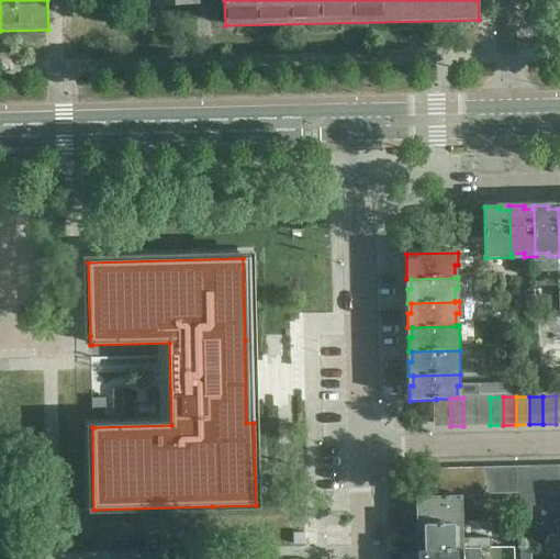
[(477,425),(477,398),(463,398),(463,426),(477,425)]
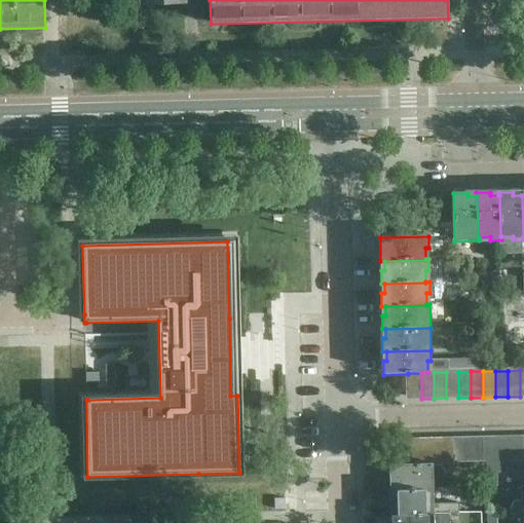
[(458,398),(458,372),(446,372),(446,398),(458,398)]
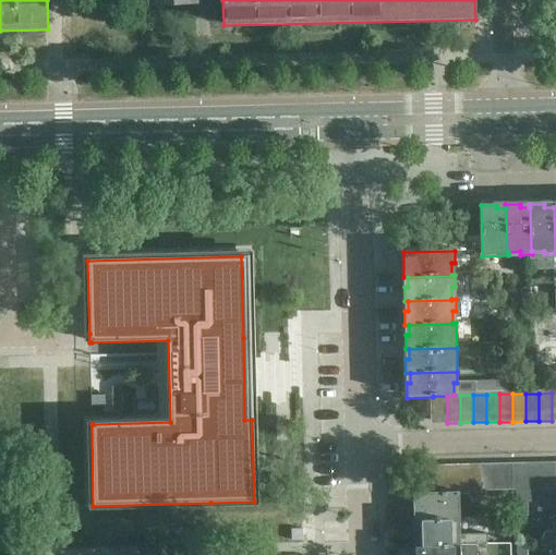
[(447,423),(447,396),(433,396),(433,397),(434,423),(447,423)]
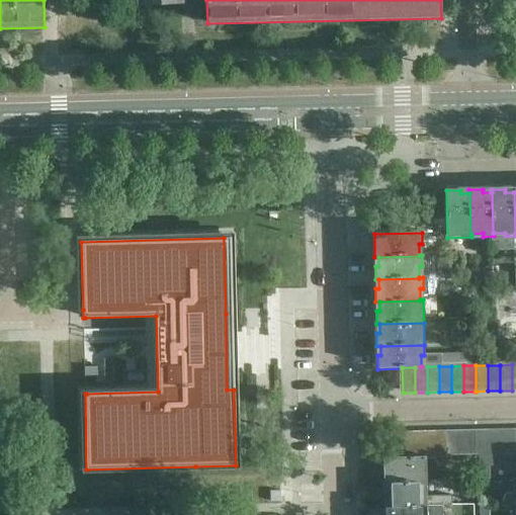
[(515,431),(504,432),(504,456),(515,456),(515,431)]
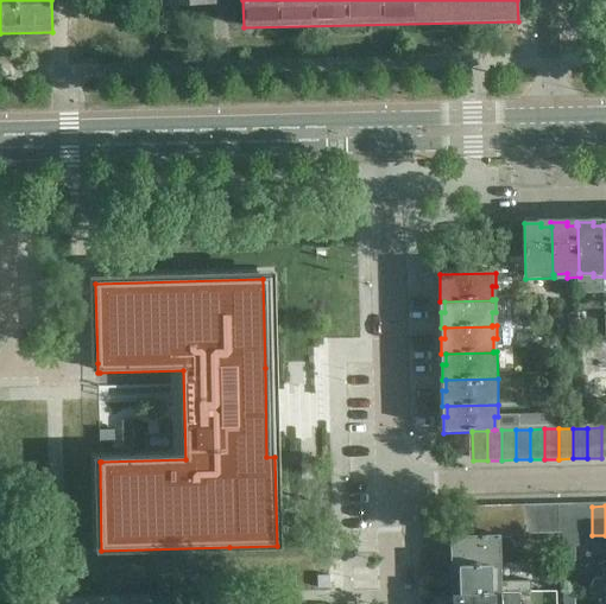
[(556,536),(556,516),(555,507),(541,508),(542,536),(556,536)]
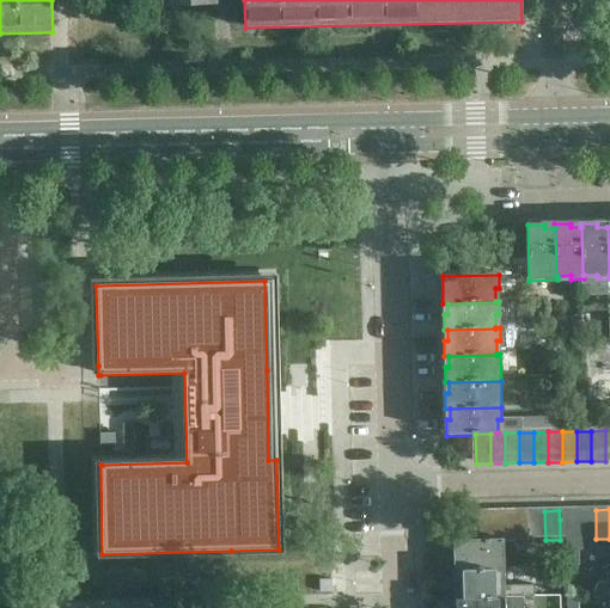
[(583,540),(581,510),(567,510),(568,540),(583,540)]
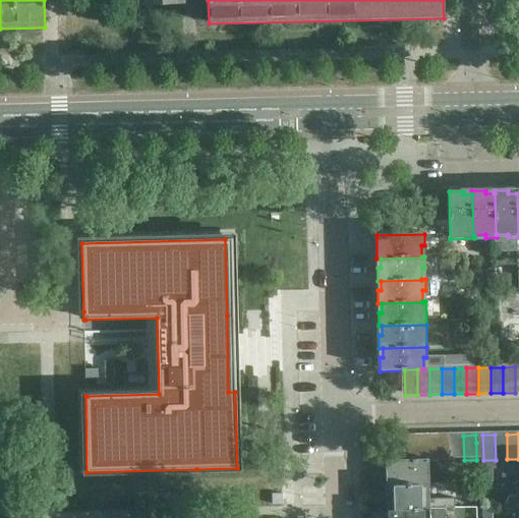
[(507,459),(507,435),(495,435),(496,460),(507,459)]
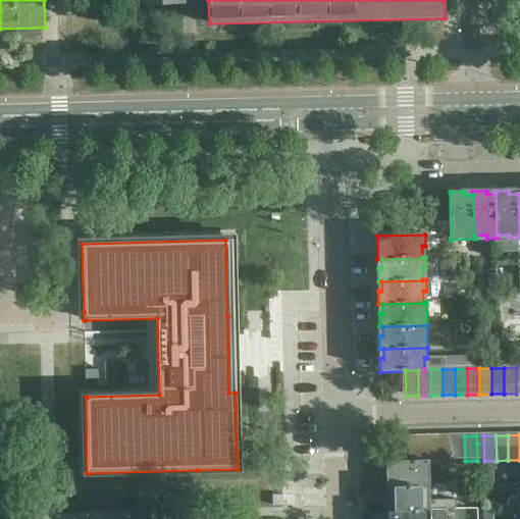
[(429,462),(429,436),(417,437),(418,463),(429,462)]
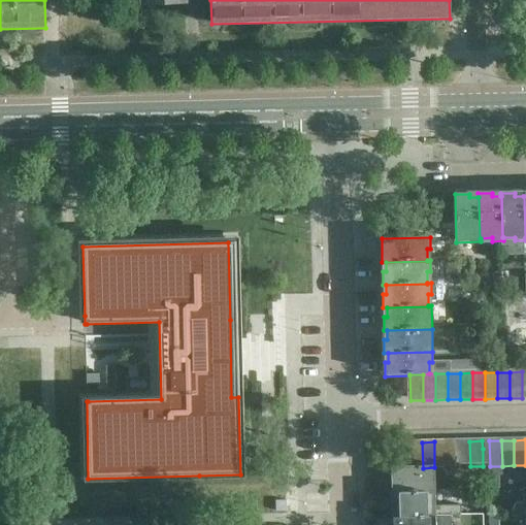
[(447,467),(446,441),(434,441),(434,467),(447,467)]
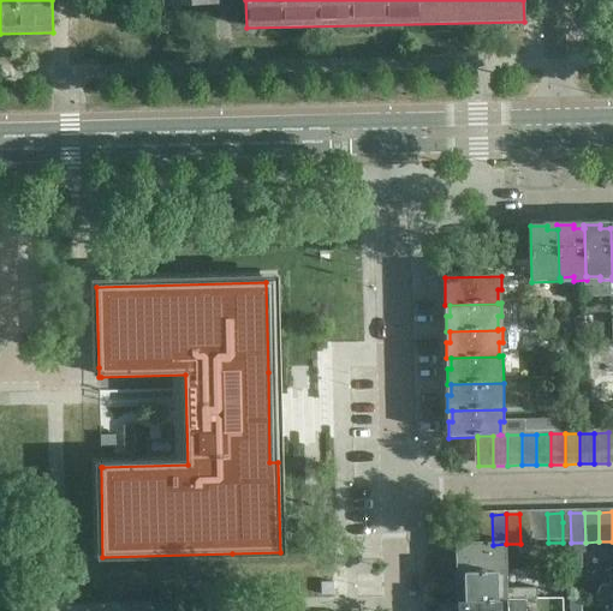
[(534,544),(534,514),(519,514),(521,544),(534,544)]
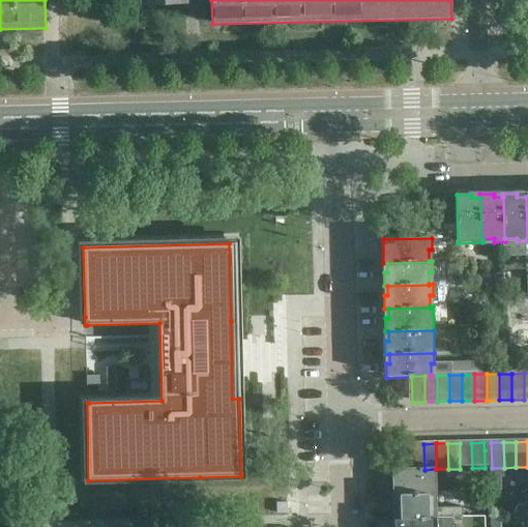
[(472,468),(471,443),(460,443),(460,469),(462,469),(472,468)]
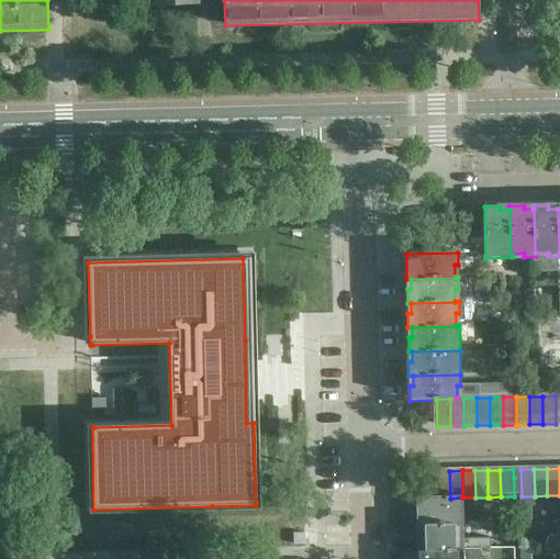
[(450,499),(449,471),(436,471),(437,499),(450,499)]
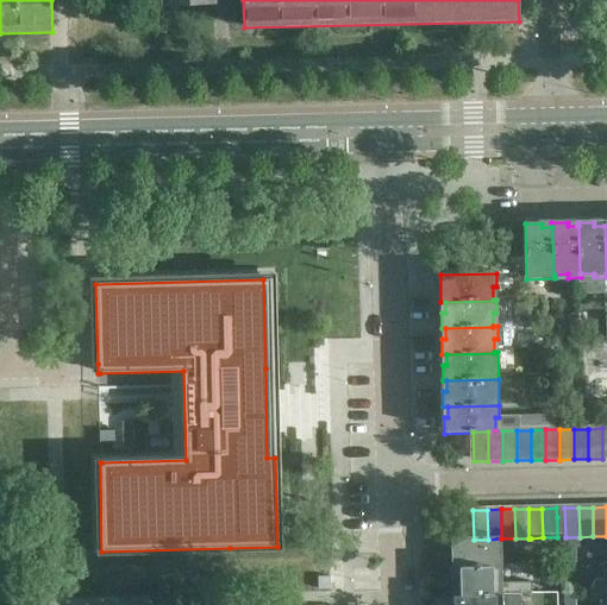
[(606,536),(587,537),(587,550),(606,550),(606,536)]
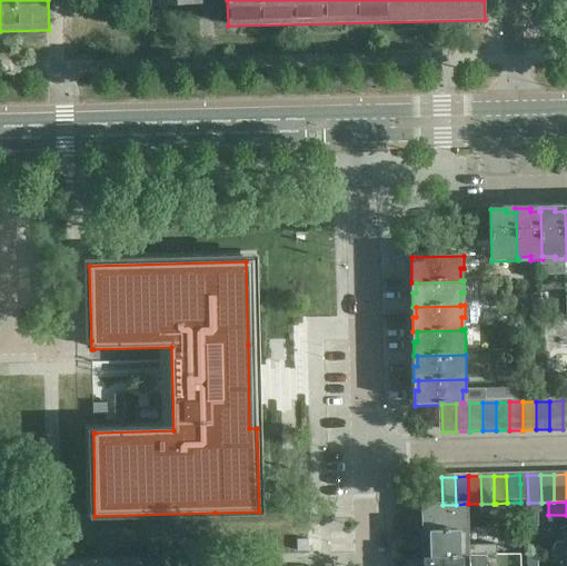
[(469,532),(468,507),(478,507),(483,515),(493,515),(496,506),(496,504),(494,504),(481,504),(468,504),(456,505),(443,505),(424,505),(424,533),(469,532)]
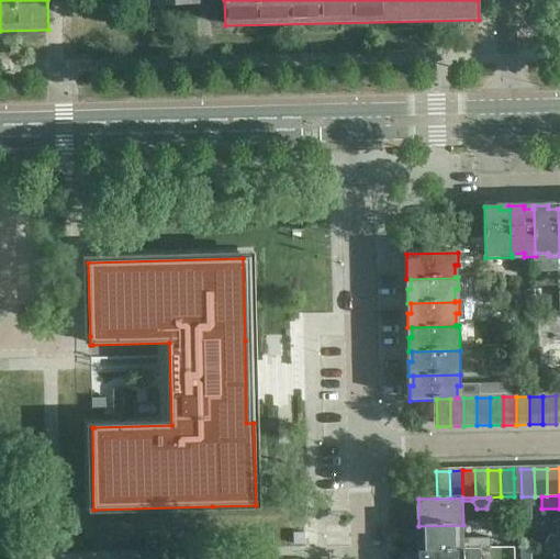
[(463,549),(463,525),(418,526),(420,552),(491,550),(491,548),(486,540),(478,540),(474,549),(463,549)]
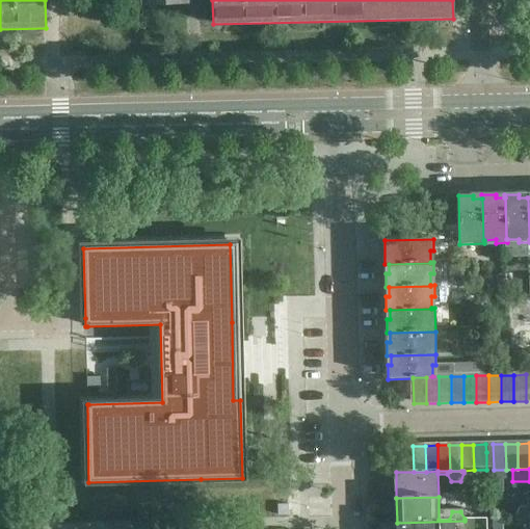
[(529,509),(521,509),(518,518),(518,520),(529,519),(529,509)]
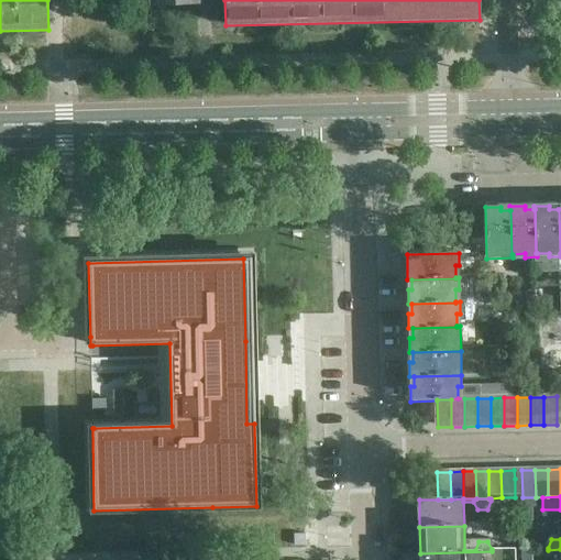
[(560,549),(548,550),(548,552),(551,559),(560,559),(560,549)]
